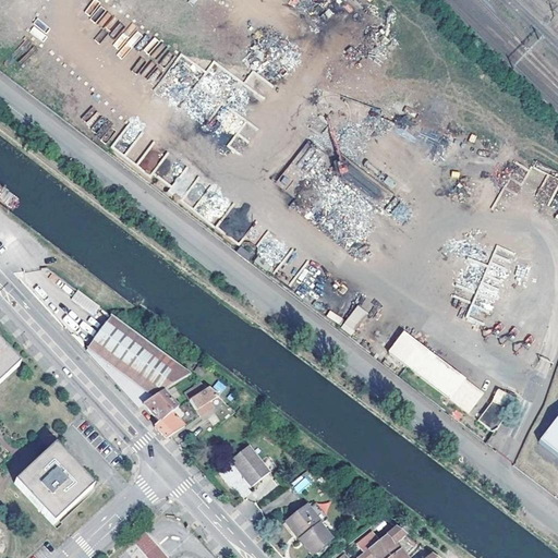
[(34,25),(29,32),(41,41),(47,34),(34,25)]
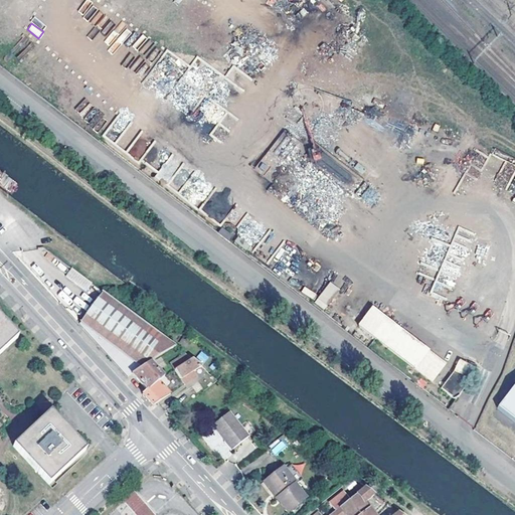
[(222,114),(209,136),(225,144),(239,119),(226,111),(224,115),(222,114)]
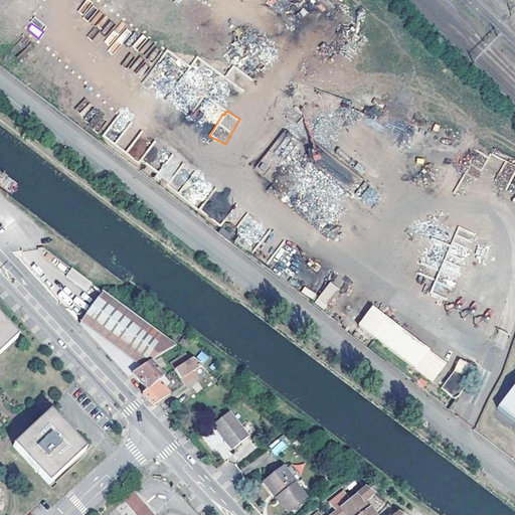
[(146,151),(139,143),(129,152),(136,159),(146,151)]
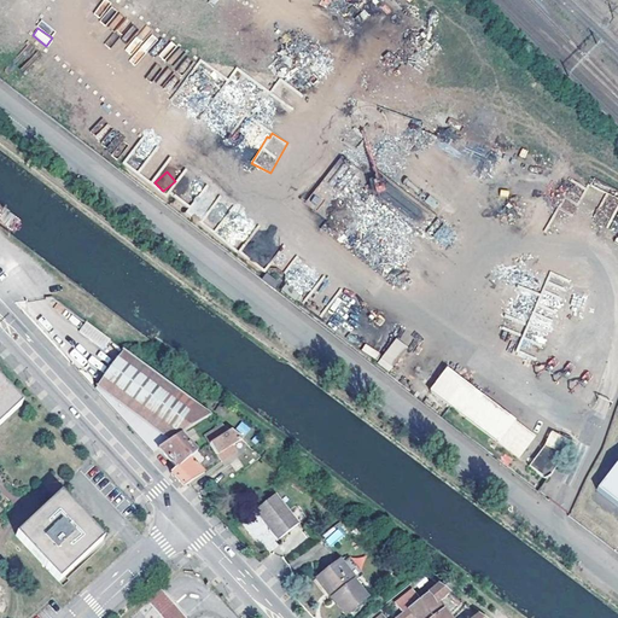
[(315,196),(308,202),(314,209),(321,203),(315,196)]
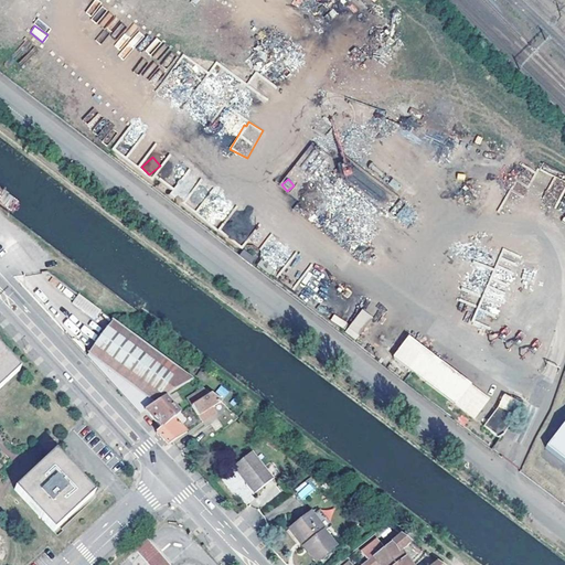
[(99,310),(82,297),(81,298),(76,295),(71,301),(83,310),(93,318),(99,310)]
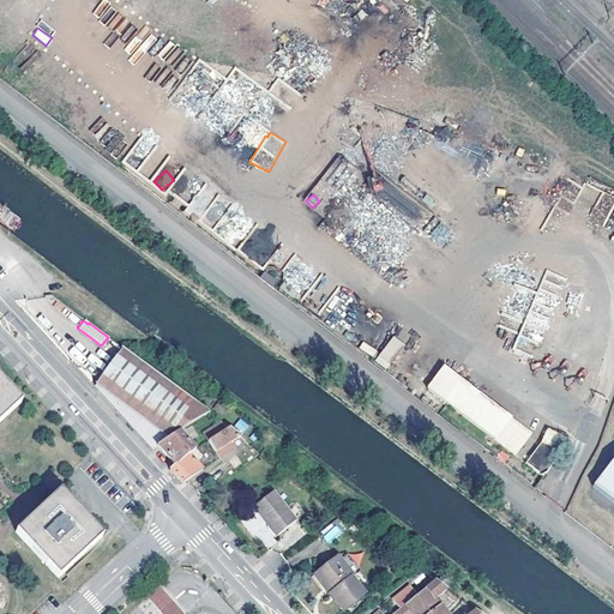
[(395,336),(374,360),(385,369),(405,345),(395,336)]
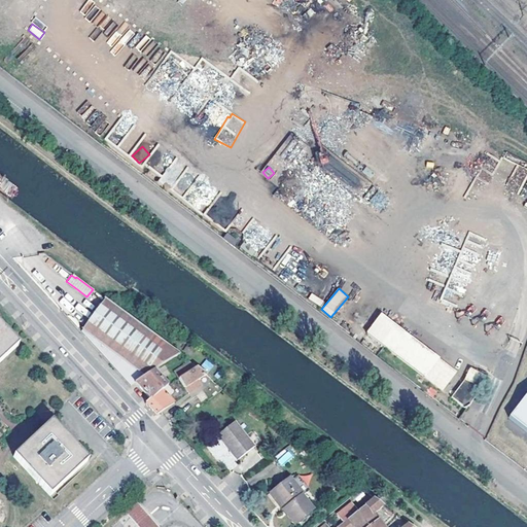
[(179,354),(112,304),(105,299),(81,331),(131,386),(136,383),(152,372),(179,354)]
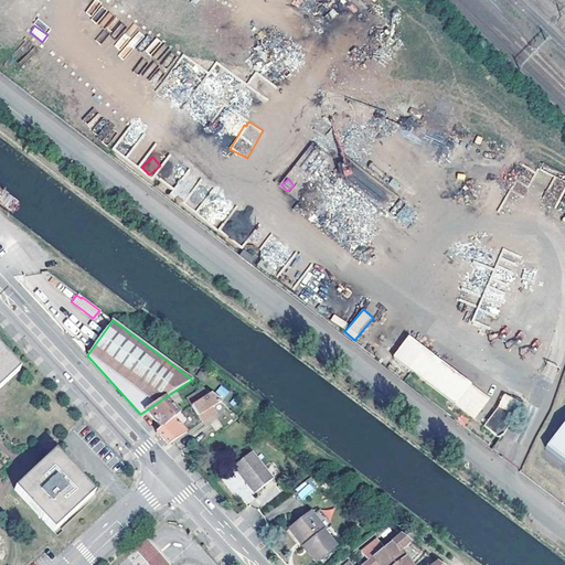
[(490,400),(413,340),(398,358),(476,417),(490,400)]
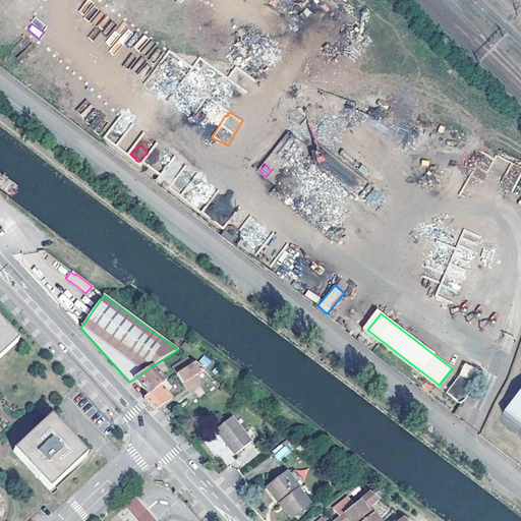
[(0,356),(17,342),(0,322),(0,356)]
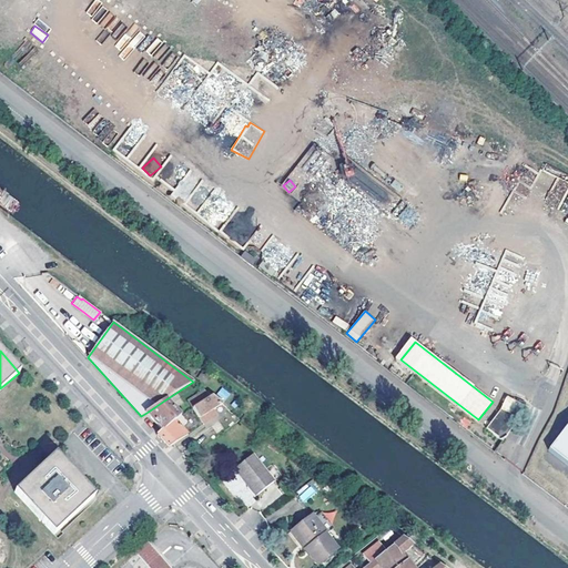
[(192,408),(211,395),(203,389),(188,402),(192,408)]
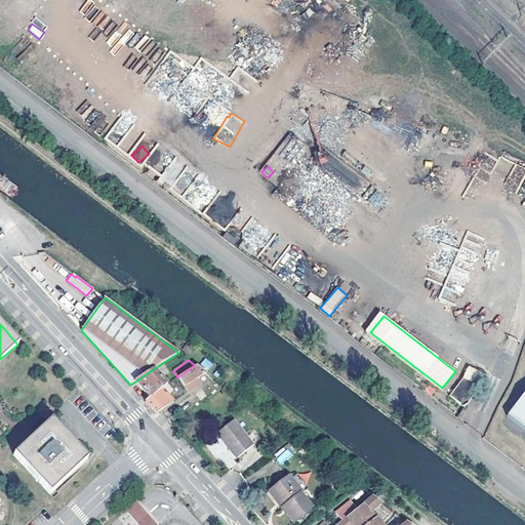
[(205,361),(197,366),(205,372),(211,368),(205,361)]
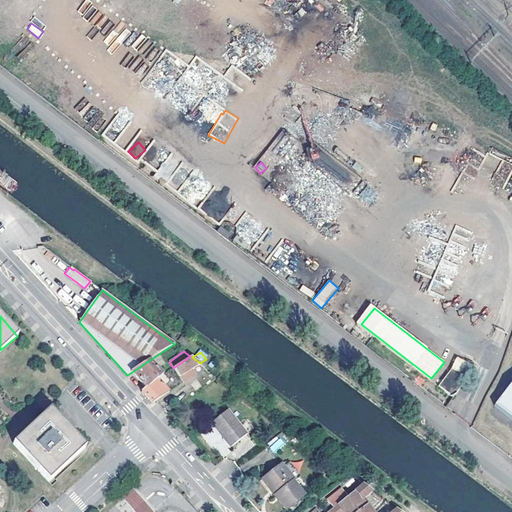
[(192,357),(190,356),(173,368),(179,377),(185,374),(187,377),(191,374),(188,371),(200,363),(192,357)]
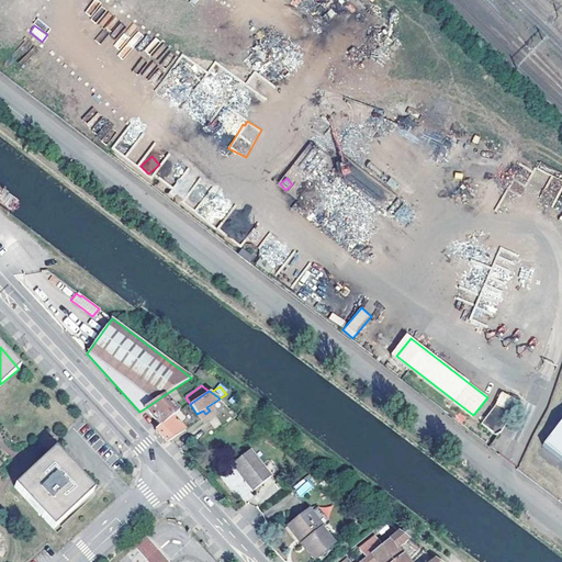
[(493,429),(516,397),(504,392),(498,405),(485,424),(493,429)]
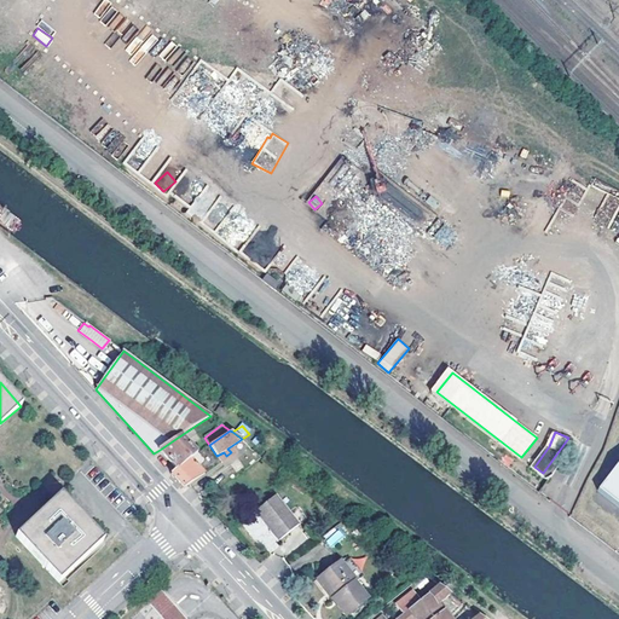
[(192,456),(195,455),(196,453),(179,437),(160,450),(177,469),(192,456)]
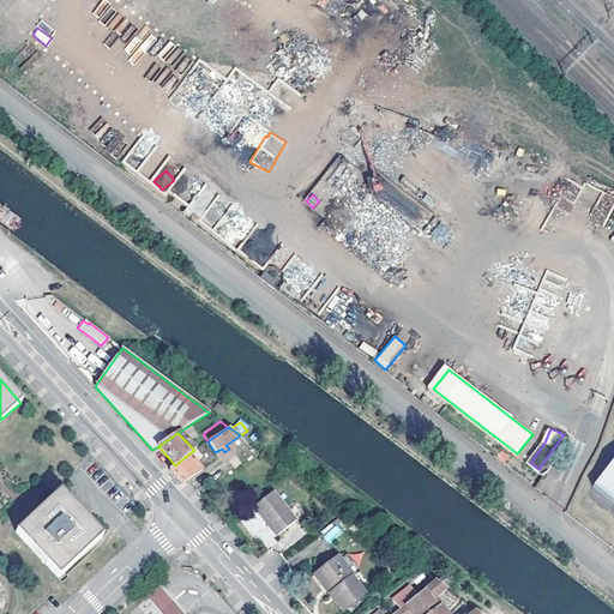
[(548,476),(566,452),(569,453),(575,440),(564,434),(539,469),(548,476)]
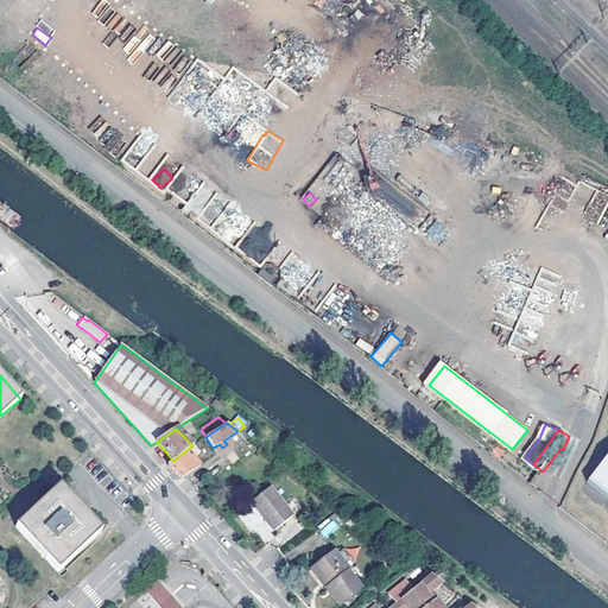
[(173,461),(170,466),(173,469),(182,477),(187,475),(200,466),(194,458),(198,454),(191,447),(189,448),(173,461)]
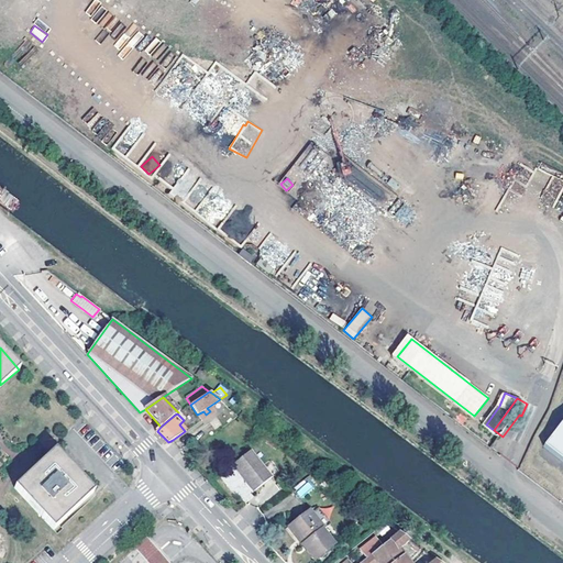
[(562,423),(547,445),(562,457),(562,423)]
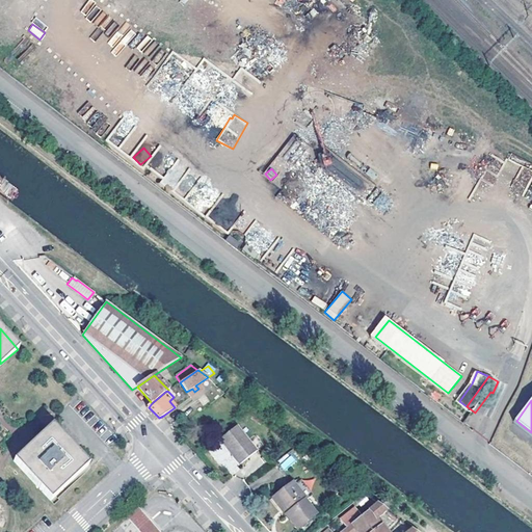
[(51,425),(12,460),(50,501),(88,466),(51,425)]
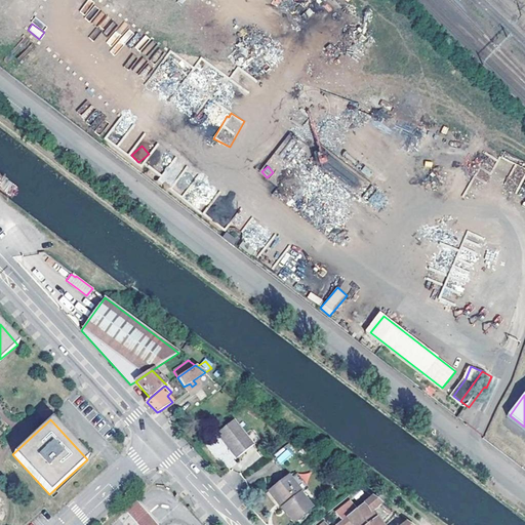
[(255,443),(236,419),(220,432),(232,445),(240,454),(255,443)]
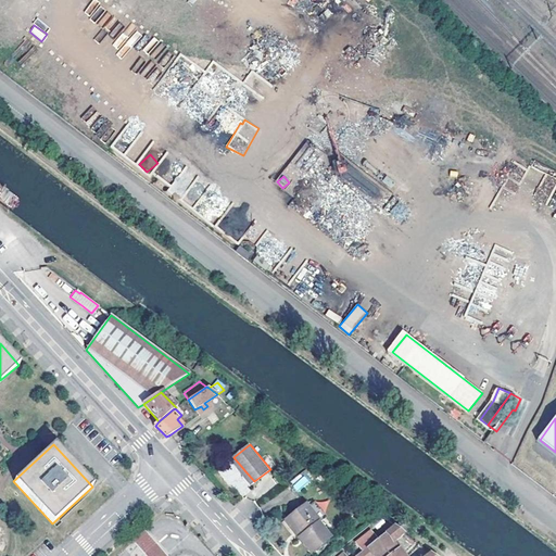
[(245,471),(234,457),(232,458),(244,474),(245,471)]
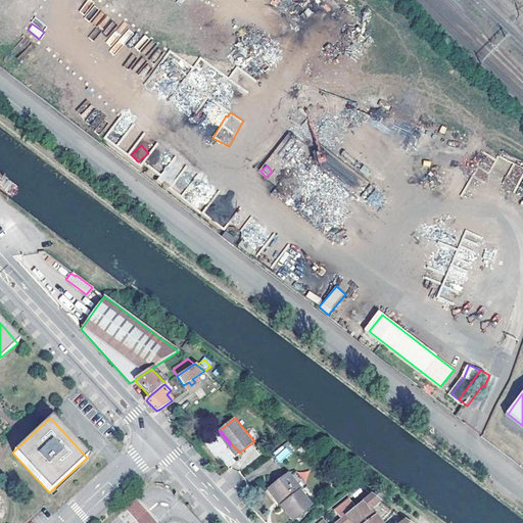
[(279,462),(292,454),(286,443),(273,452),(279,462)]
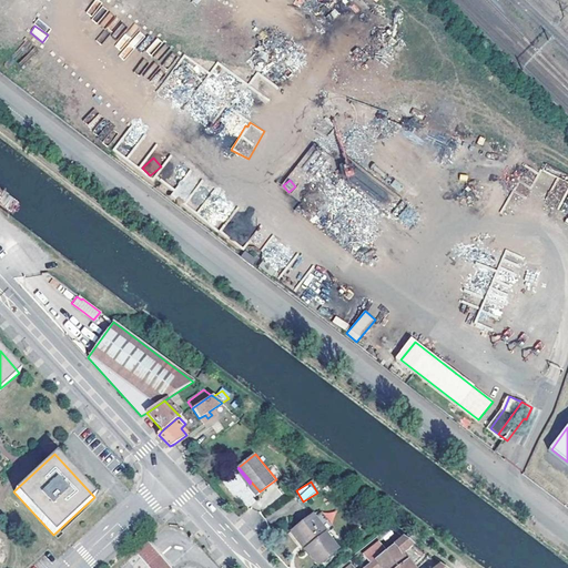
[(310,546),(306,549),(318,564),(332,554),(338,549),(326,534),(327,533),(313,514),(295,527),(310,546)]
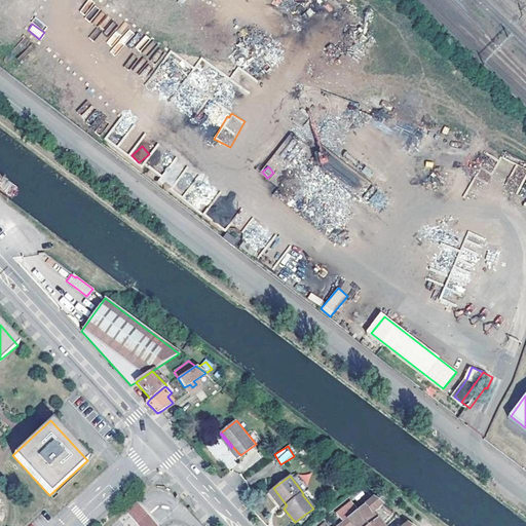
[(287,505),(273,488),(269,491),(284,509),(287,505)]
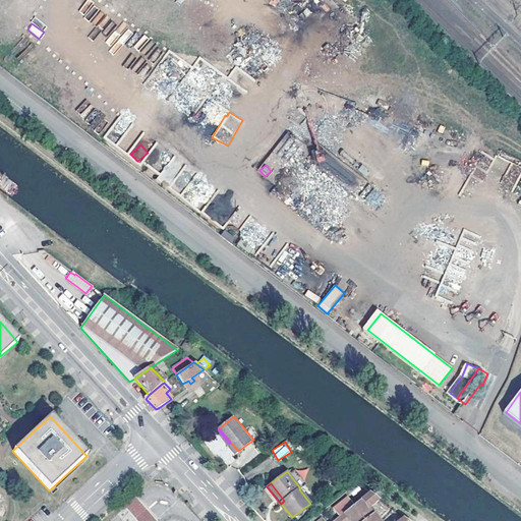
[(388,507),(368,493),(332,520),(325,520),(322,517),(315,520),(406,520),(402,518),(397,520),(377,520),(366,509),(372,504),(384,512),(388,507)]
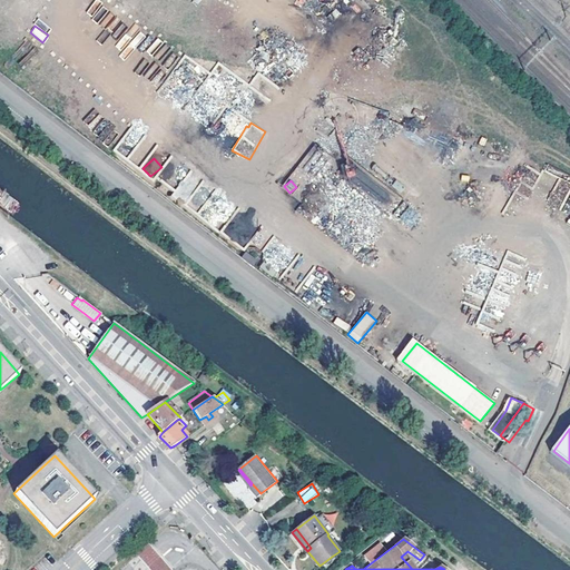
[(147,543),(135,554),(147,568),(148,569),(170,569),(159,557),(147,543)]
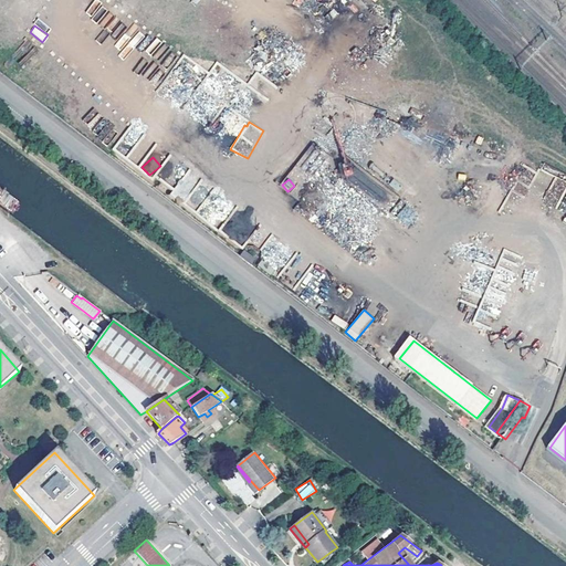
[(325,565),(336,558),(331,552),(317,562),(321,565),(325,565)]
